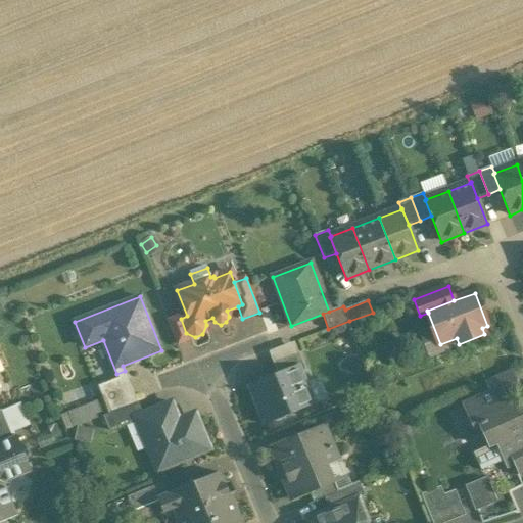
[(178,318),(168,322),(176,344),(188,340),(186,334),(186,333),(181,319),(178,318)]
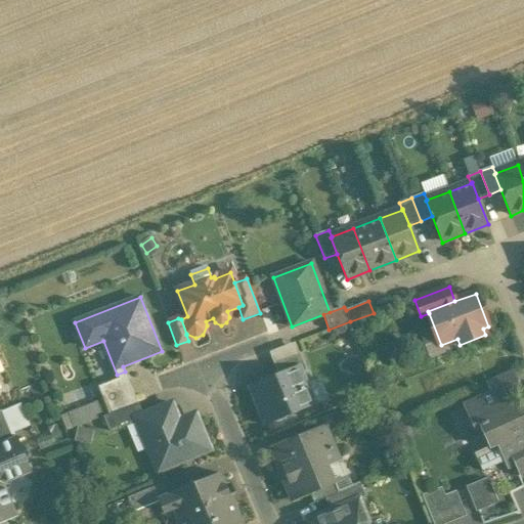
[(296,345),(270,353),(273,362),(278,375),(278,376),(279,375),(303,365),(299,354),(296,345)]
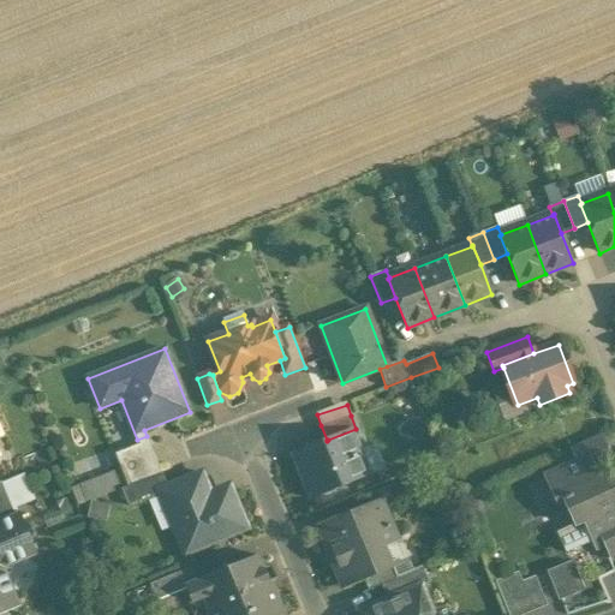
[(327,440),(293,453),(312,500),(369,476),(369,475),(362,478),(353,457),(359,454),(352,436),(330,446),(328,440),(327,441),(327,440)]
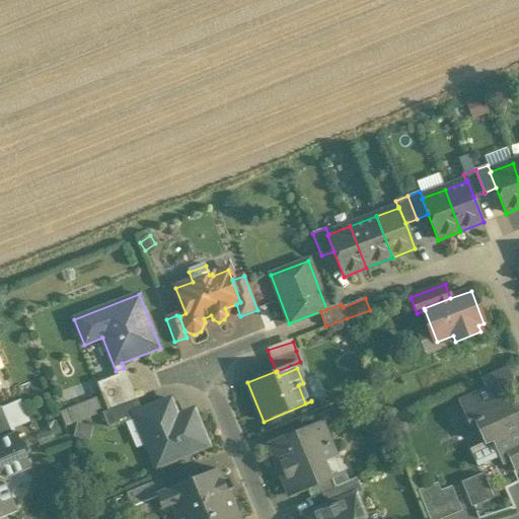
[(126,372),(97,383),(107,412),(136,400),(126,372)]
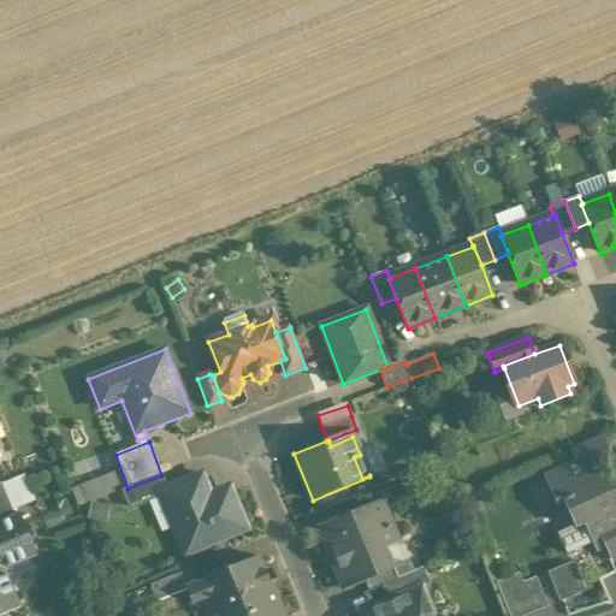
[(590,457),(545,478),(558,504),(564,502),(575,527),(558,534),(568,555),(593,543),(602,538),(612,560),(615,557),(615,479),(615,477),(600,483),(590,457)]
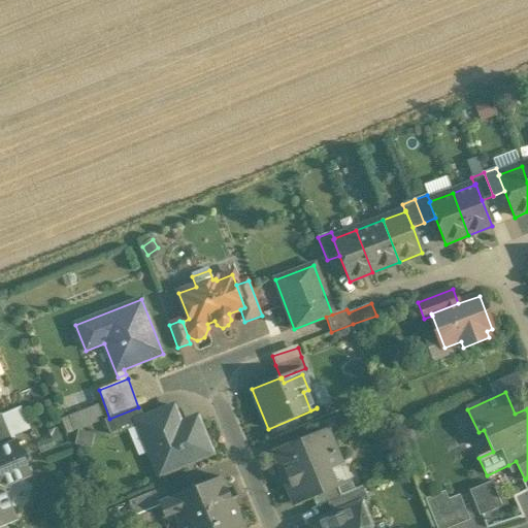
[(143,419),(139,421),(140,423),(137,424),(159,476),(211,454),(199,424),(184,431),(173,406),(143,419)]
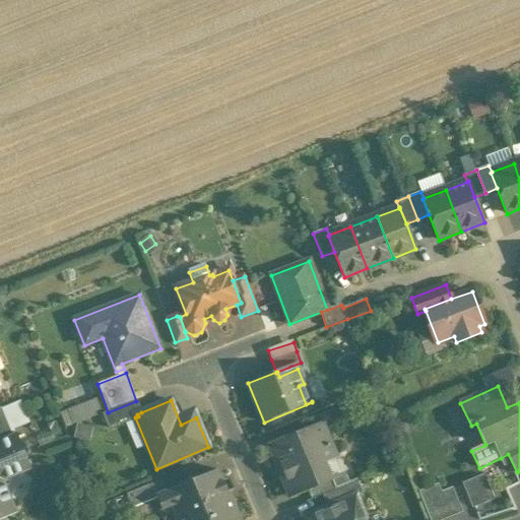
[(108,412),(103,414),(109,429),(135,417),(138,416),(137,414),(141,412),(136,401),(108,412)]
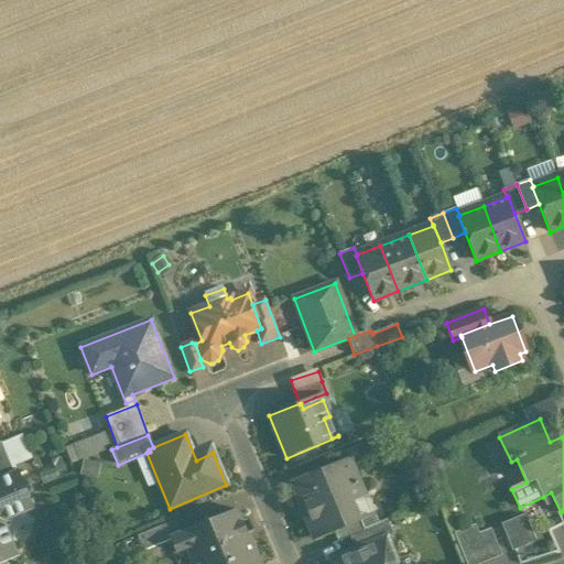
[(1,444),(0,443),(0,480),(14,475),(1,444)]
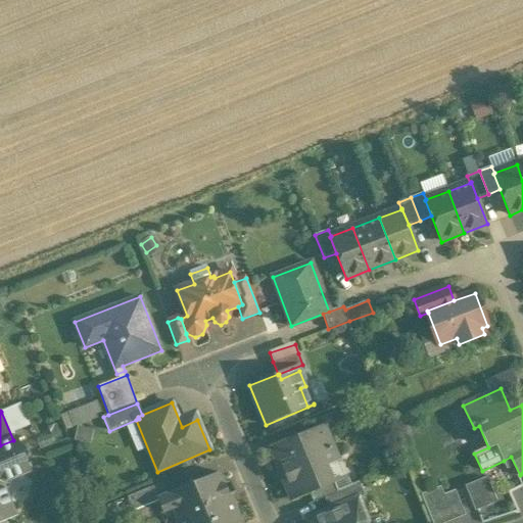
[(324,427),(271,449),(291,498),(311,491),(334,481),(327,465),(338,461),(324,427)]
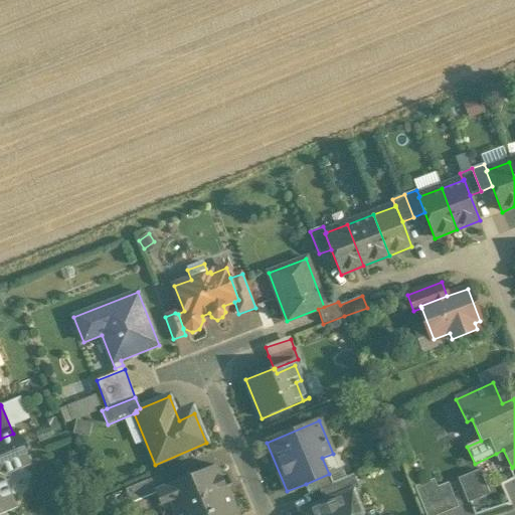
[(0,513),(14,508),(0,473),(0,466),(25,456),(15,433),(13,434),(0,439),(0,513)]
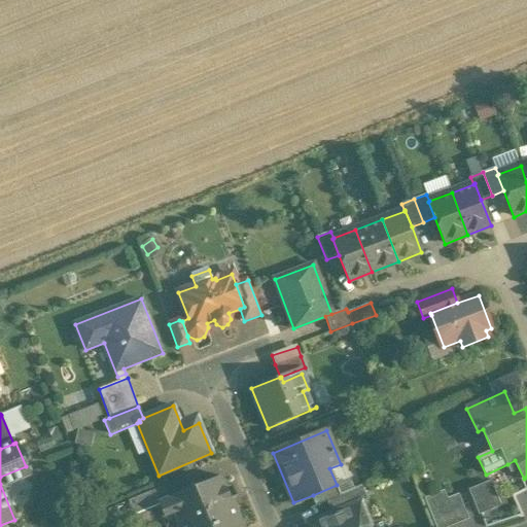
[(221,477),(197,487),(190,484),(188,490),(168,498),(160,501),(161,503),(167,517),(174,514),(178,525),(232,503),(221,477)]
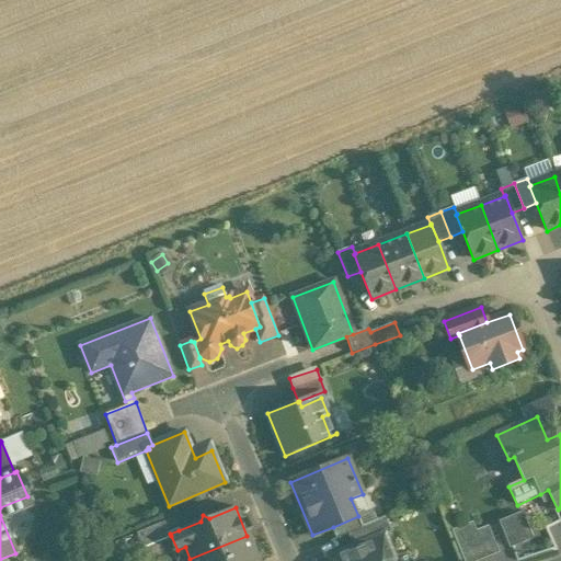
[(525,510),(500,519),(512,547),(536,537),(525,510)]
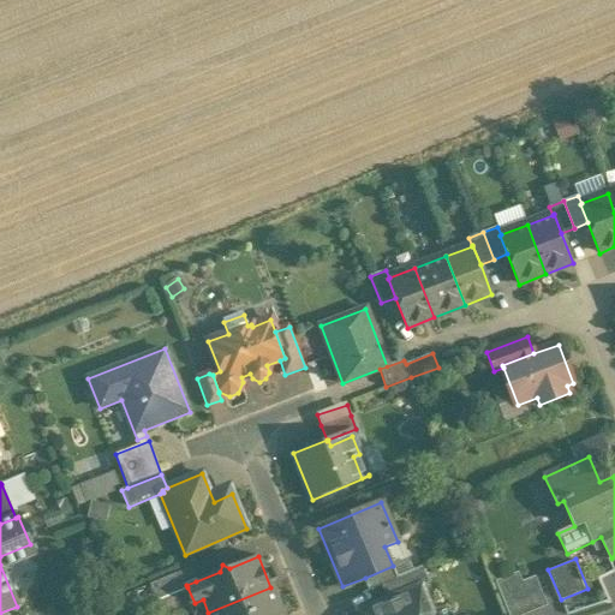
[(393,566),(365,578),(370,590),(384,585),(398,579),(393,566)]
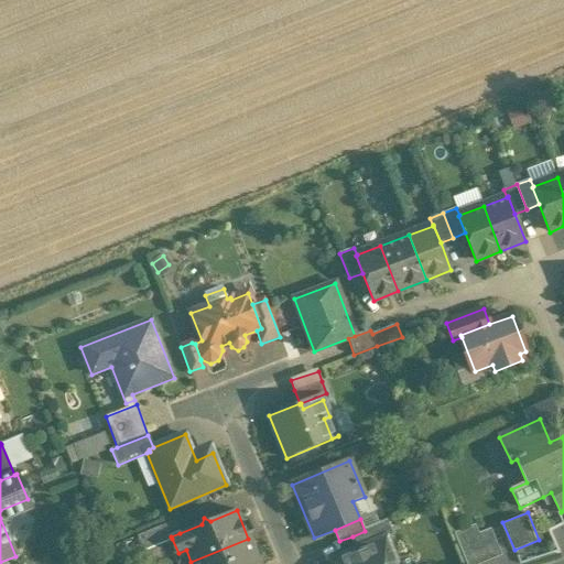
[(174,521),(138,537),(143,551),(172,539),(171,537),(180,533),(174,521)]
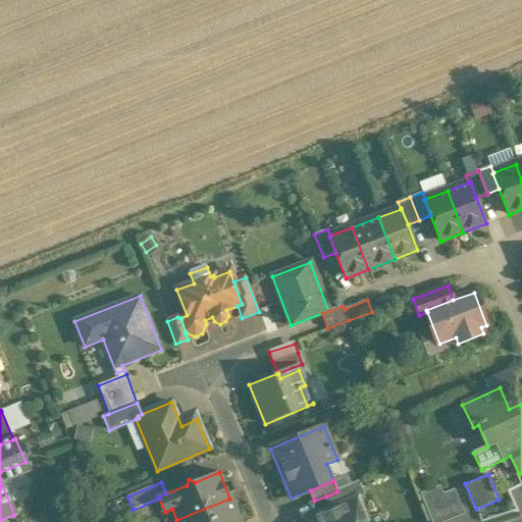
[(337,491),(326,497),(331,509),(357,498),(352,485),(337,491)]
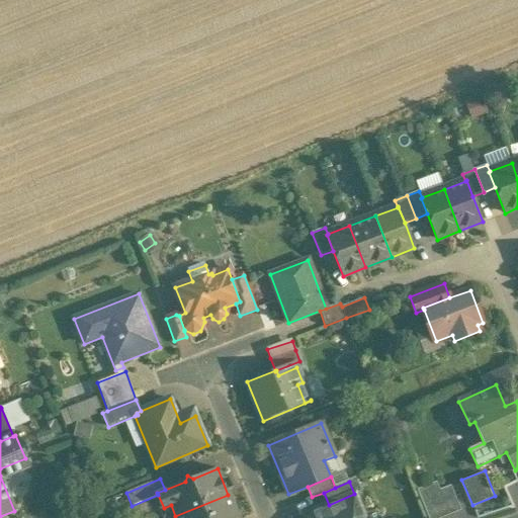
[(450,488),(422,499),(429,517),(438,517),(459,510),(450,488)]
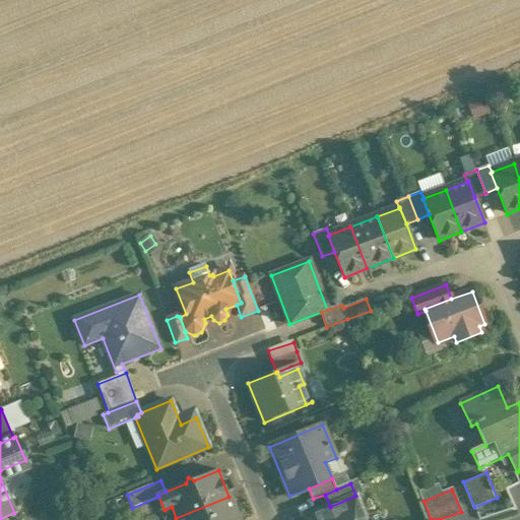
[(330,507),(304,517),(304,519),(366,519),(356,496),(355,496),(330,507)]
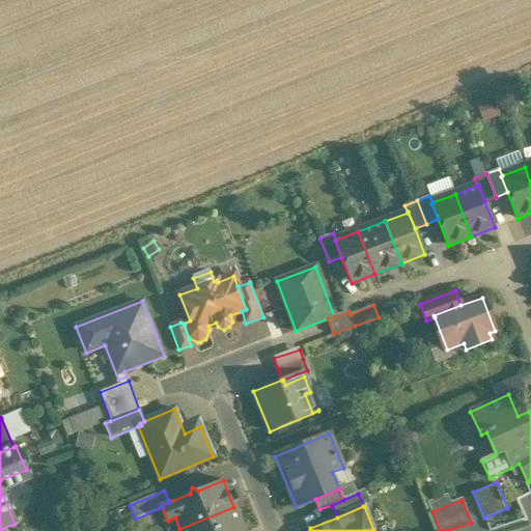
[(244,530),(233,507),(179,529),(180,530),(244,530)]
